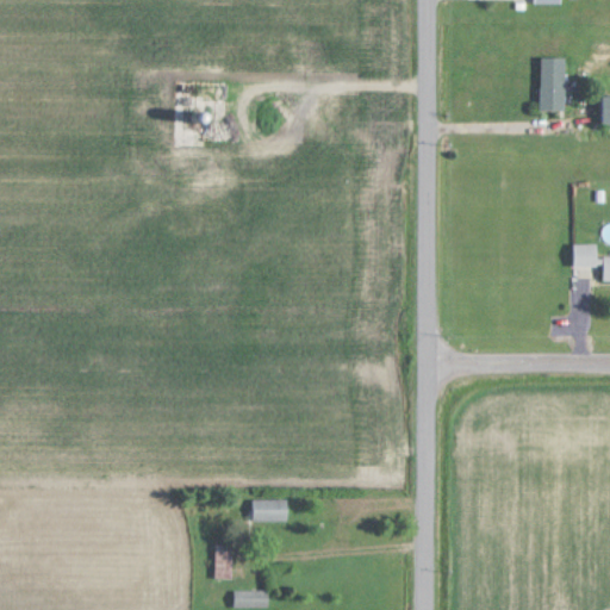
[(567,109),(567,57),(543,57),(543,109),(567,109)]
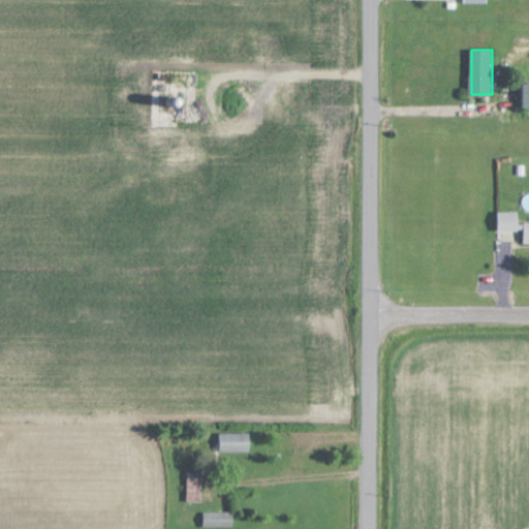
[(498,212),(498,229),(520,229),(520,212),(498,212)]
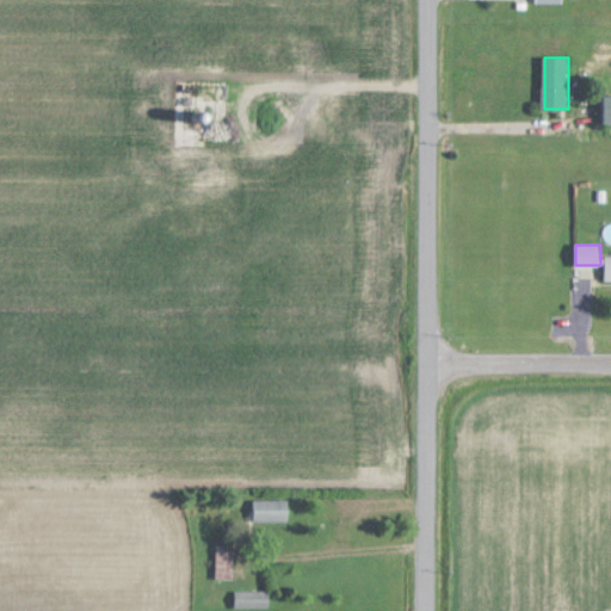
[(289,522),(289,499),(253,499),(253,522),(289,522)]
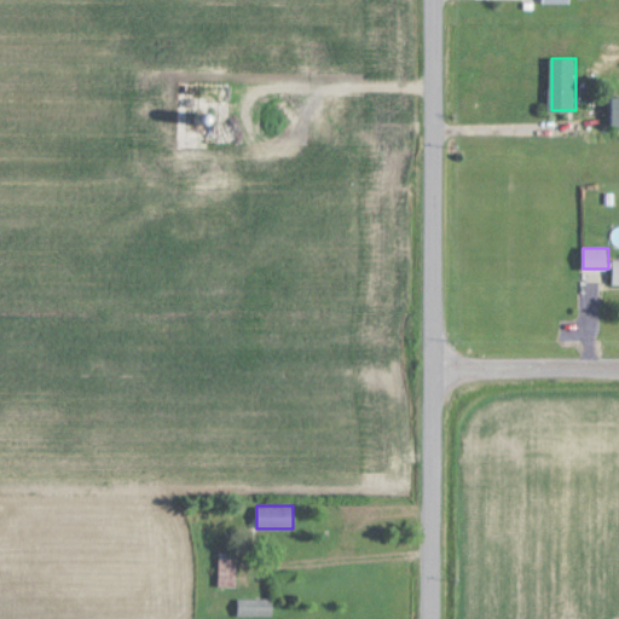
[(220,553),(220,584),(233,584),(233,553),(220,553)]
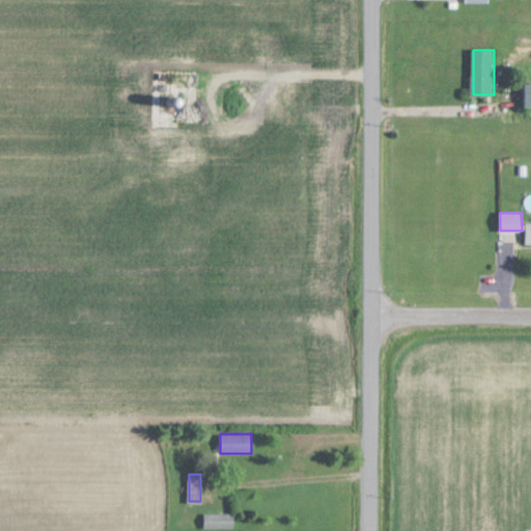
[(234,513),(203,513),(203,528),(234,528),(234,513)]
